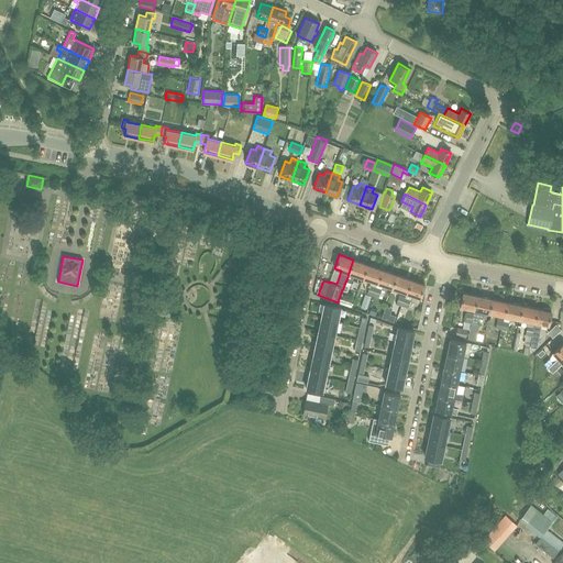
[(367,264),(353,260),(349,273),(354,275),(363,278),(367,264)]
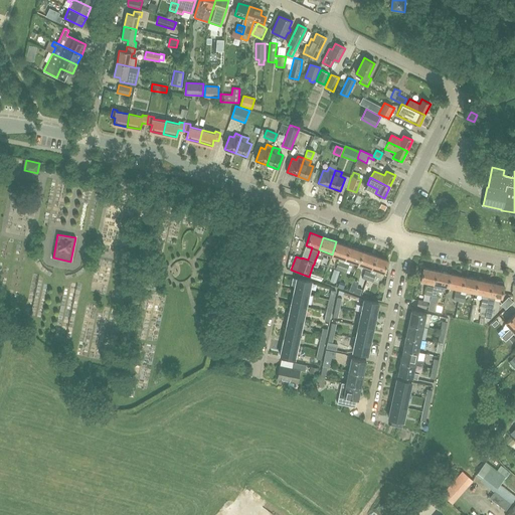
[(332,254),(345,259),(349,246),(336,241),(332,254)]
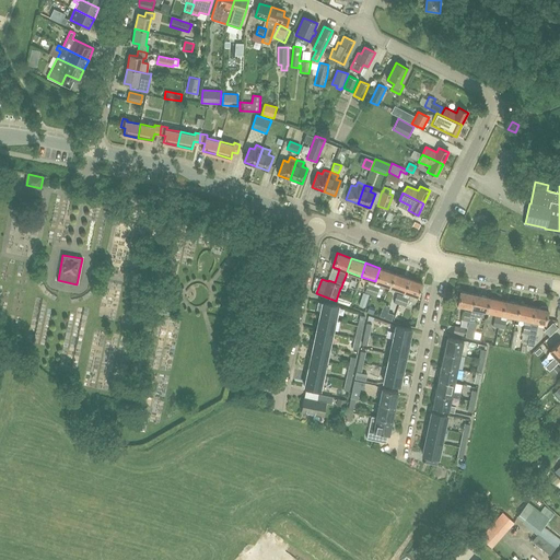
[(394,272),(380,268),(375,281),(389,287),(394,272)]
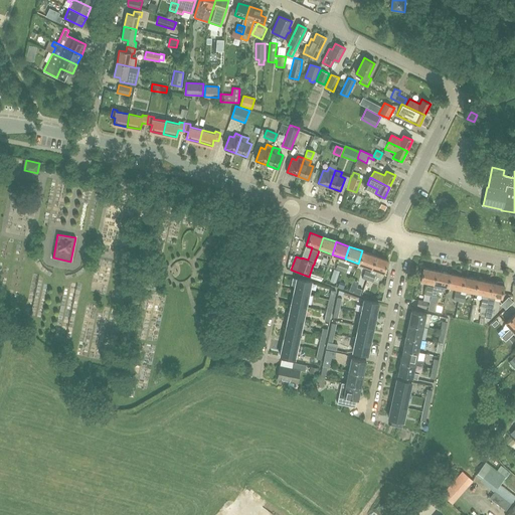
[(362,250),(358,264),(365,266),(363,270),(365,271),(362,278),(367,280),(368,280),(372,268),(371,268),(375,255),(362,250)]
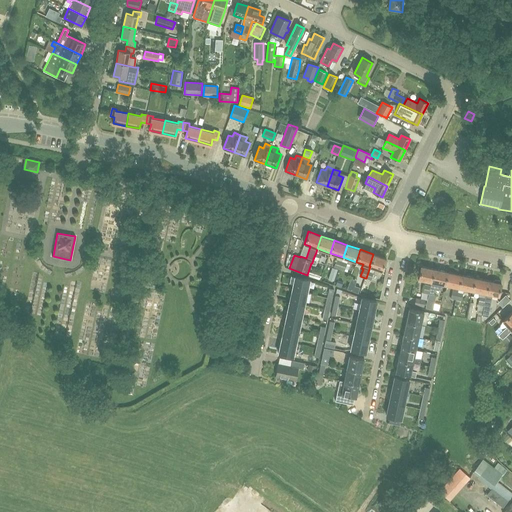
[(370,266),(366,278),(371,280),(375,268),(382,271),(386,258),(373,254),(369,266),(370,266)]
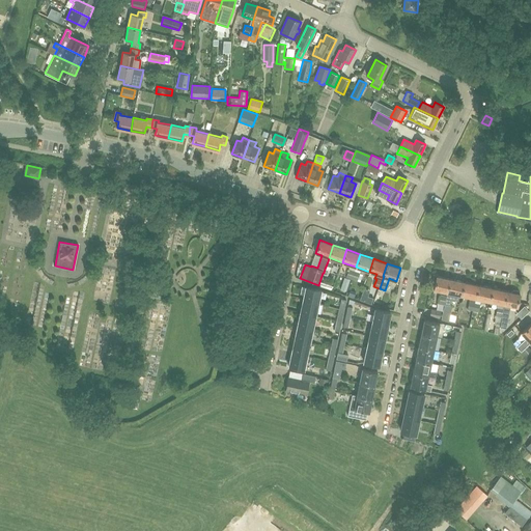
[(352,279),(355,271),(348,269),(345,277),(352,279)]
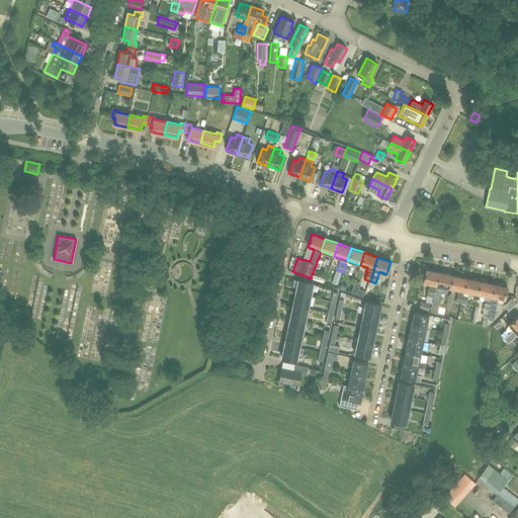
[(351,266),(346,264),(343,272),(348,274),(351,266)]
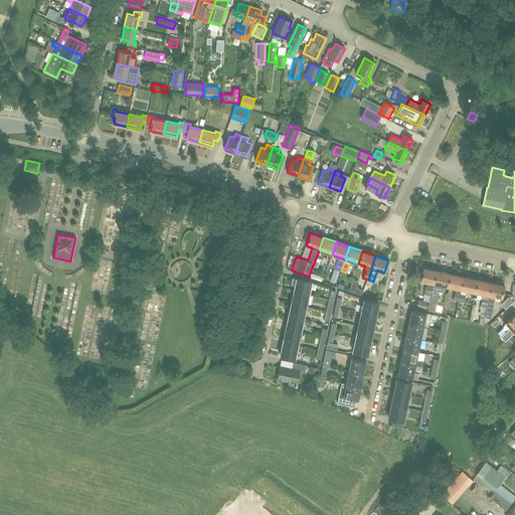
[(434,284),(437,271),(423,268),(420,281),(434,283),(434,284)]
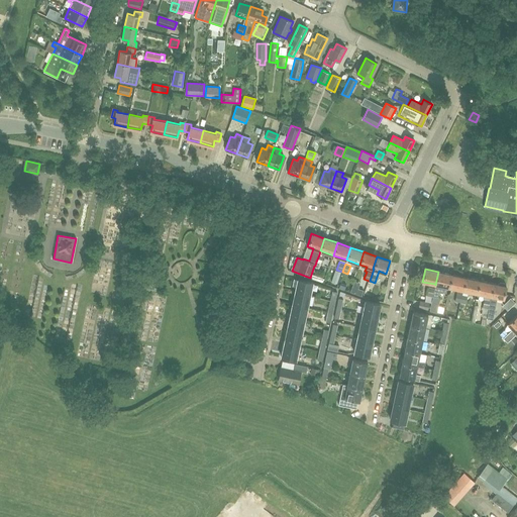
[(341,272),(335,271),(331,282),(337,284),(341,272)]
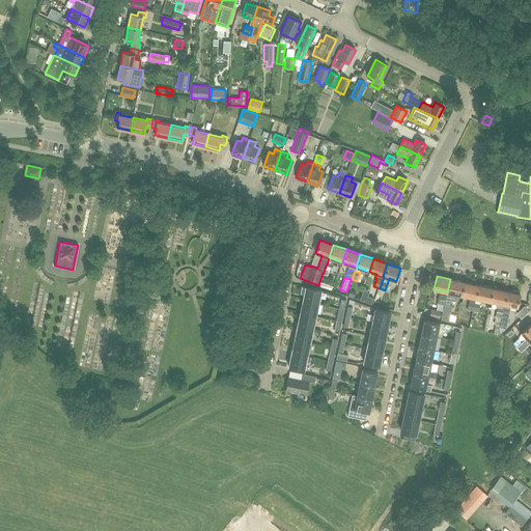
[(462,295),(464,281),(450,279),(447,292),(446,297),(445,305),(450,306),(451,300),(457,301),(458,295),(462,295)]
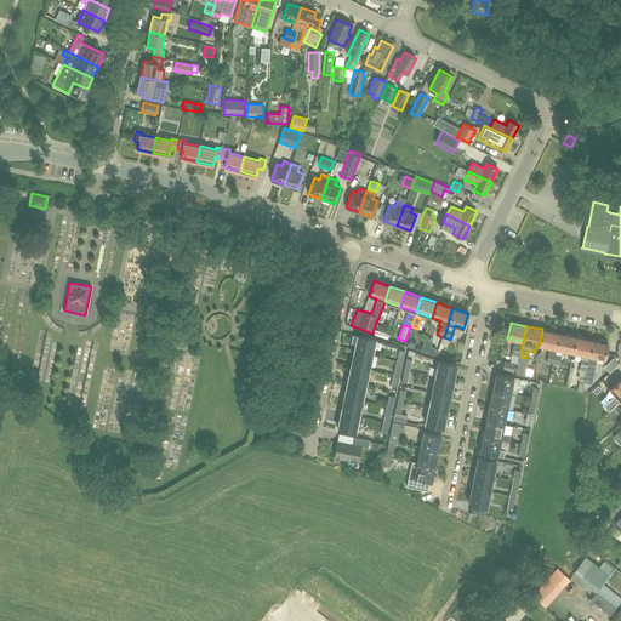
[(559,332),(542,329),(540,345),(556,348),(559,332)]
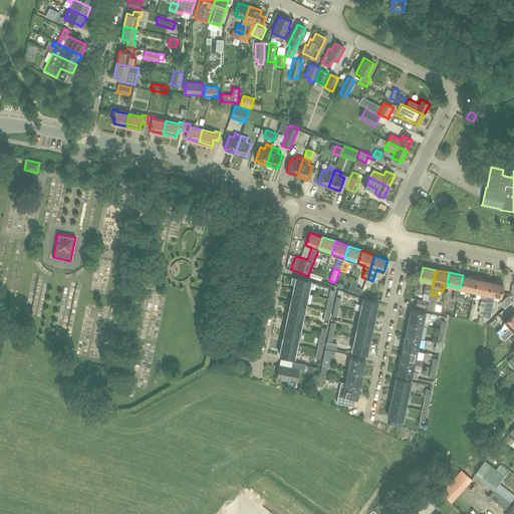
[(477,278),(463,275),(460,288),(466,289),(474,291),(477,278)]
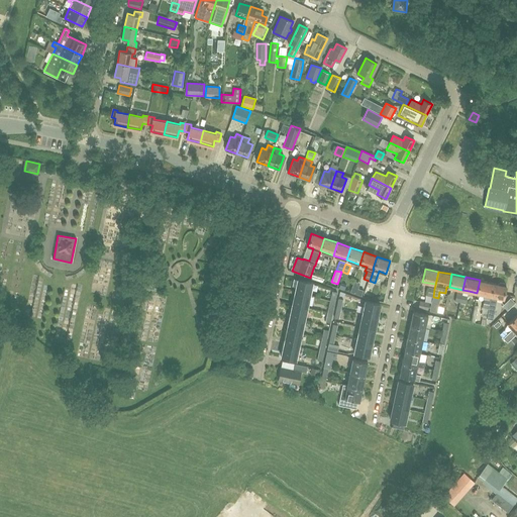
[(295,292),(309,295),(312,282),(298,279),(295,292)]
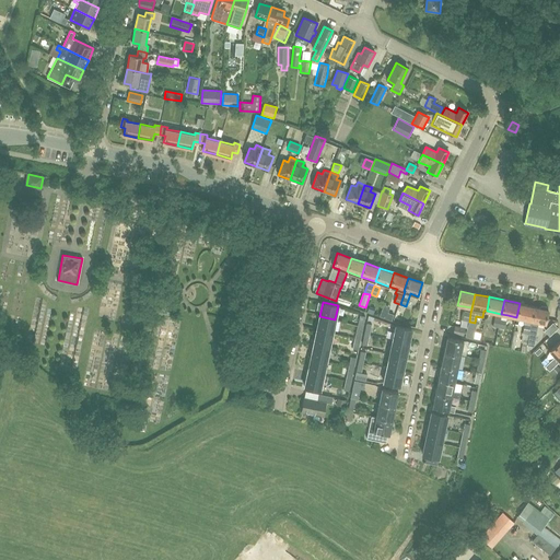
[(532,321),(534,306),(520,303),(516,317),(525,319),(532,321)]
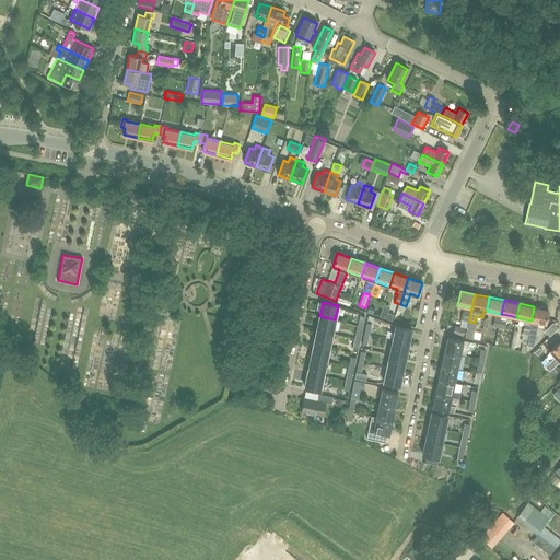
[(389,307),(383,305),(380,316),(392,321),(394,314),(387,312),(389,307)]
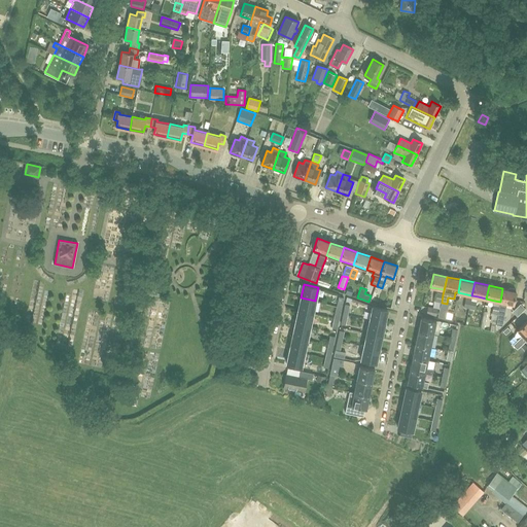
[(504,307),(505,303),(513,305),(516,291),(515,290),(514,288),(510,287),(508,289),(502,288),(500,302),(499,306),(497,314),(498,314),(496,319),(495,324),(501,325),(503,315),(504,307)]
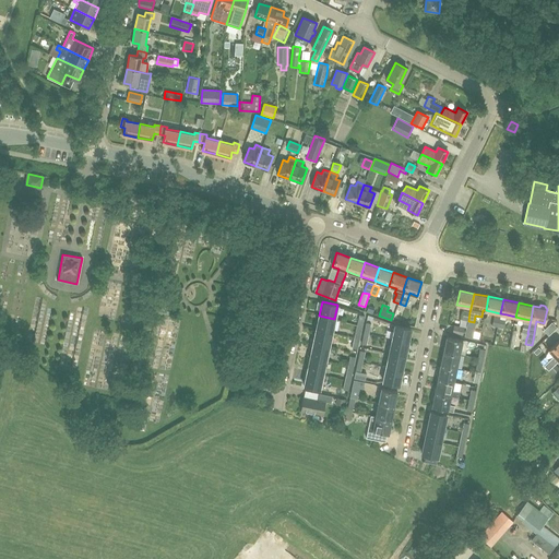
[(316,330),(332,333),(334,319),(319,316),(316,330)]
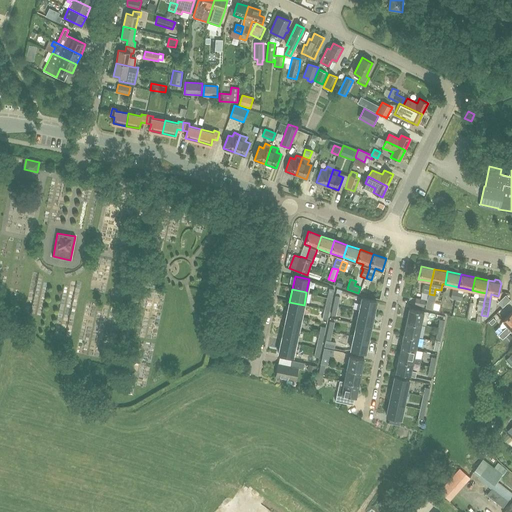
[(509,300),(505,295),(497,302),(502,307),(509,300)]
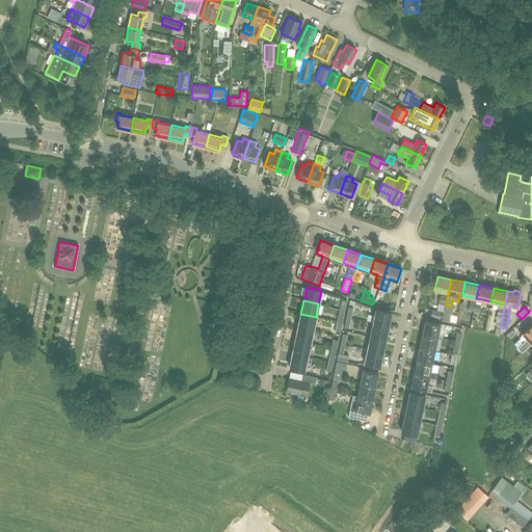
[(443,312),(431,309),(430,316),(441,319),(443,312)]
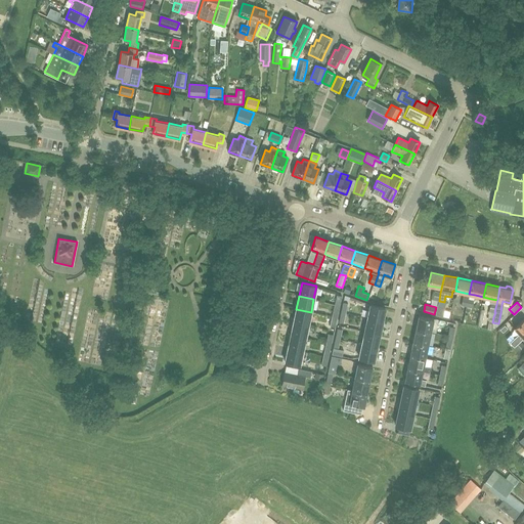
[(367,317),(382,321),(385,308),(370,305),(367,317)]
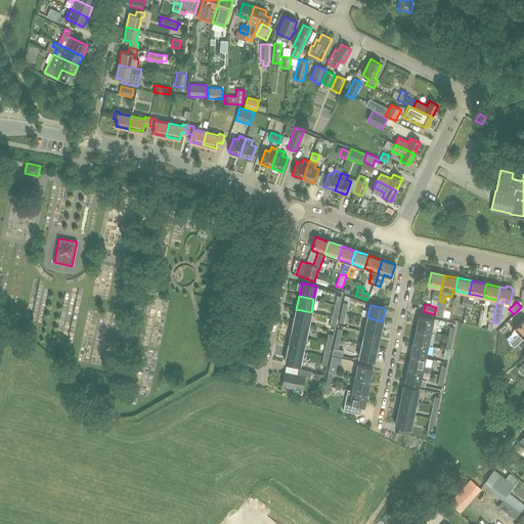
[(308,325),(311,312),(296,309),(294,322),(308,325)]
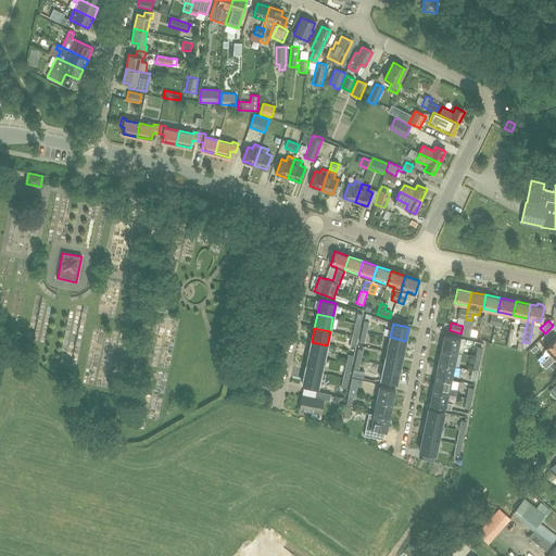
[(474,330),(472,339),(481,339),(482,330),(474,330)]
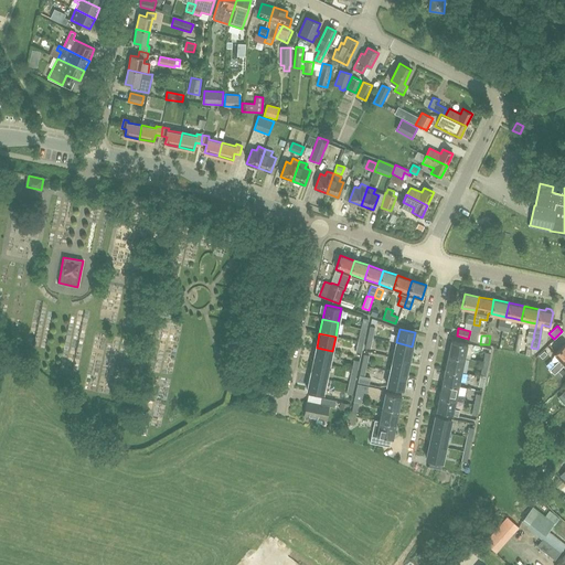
[(449,354),(465,358),(468,343),(452,340),(449,354)]
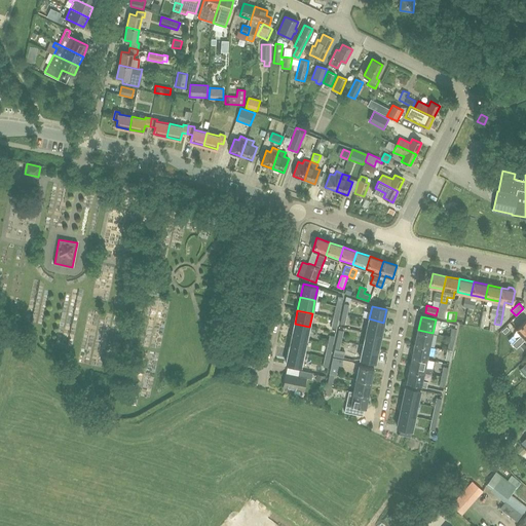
[(366,332),(381,335),(383,323),(369,318),(366,332)]
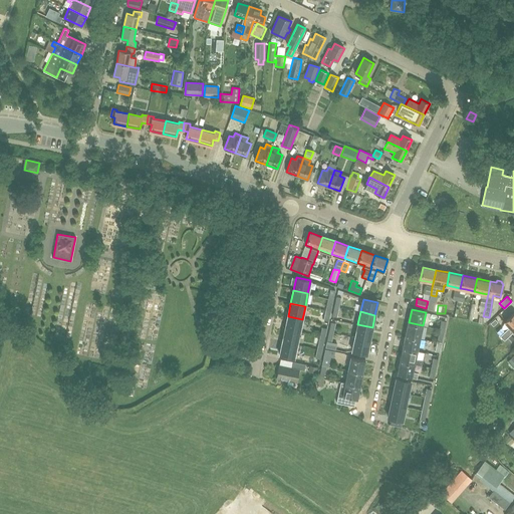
[(513,331),(513,330),(513,312),(505,321),(513,331)]
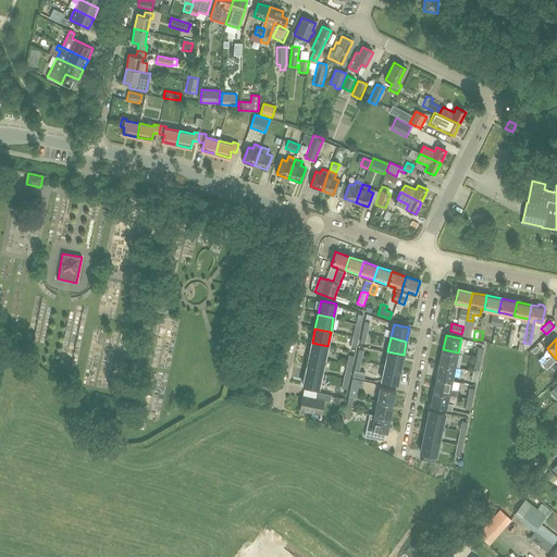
[(324,360),(327,346),(312,343),(309,357),(324,360)]
